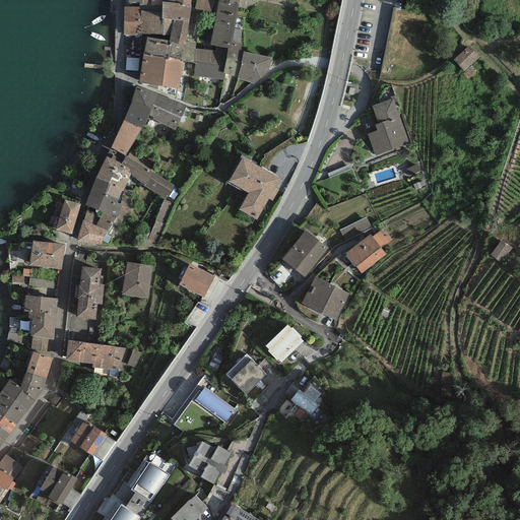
[(213,0),(196,0),(194,9),(211,13),(213,0)]
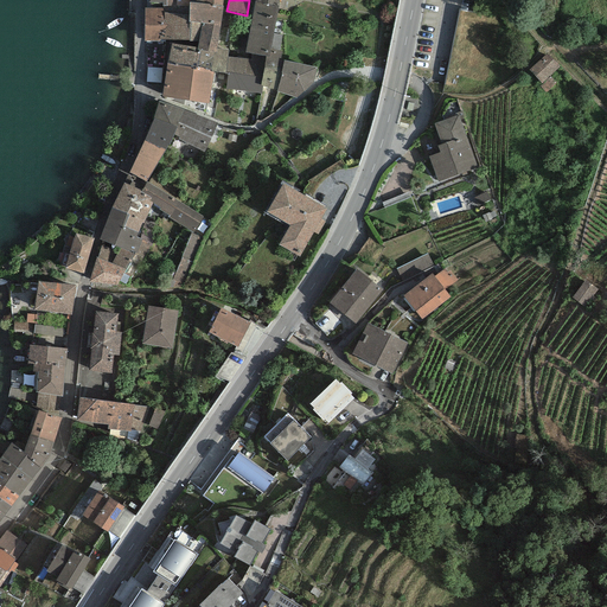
[(217,49),(222,6),(193,2),(189,2),(190,6),(189,14),(189,23),(191,23),(190,40),(190,42),(199,42),(198,48),(197,50),(199,50),(216,52),(217,49)]
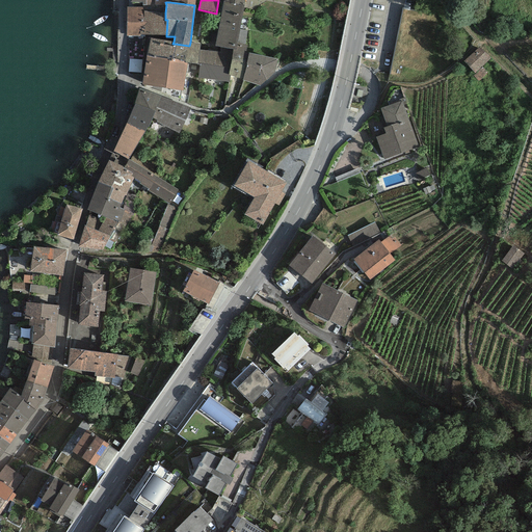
[(243,6),(223,2),(215,46),(220,47),(233,49),(236,49),(237,43),(243,6)]
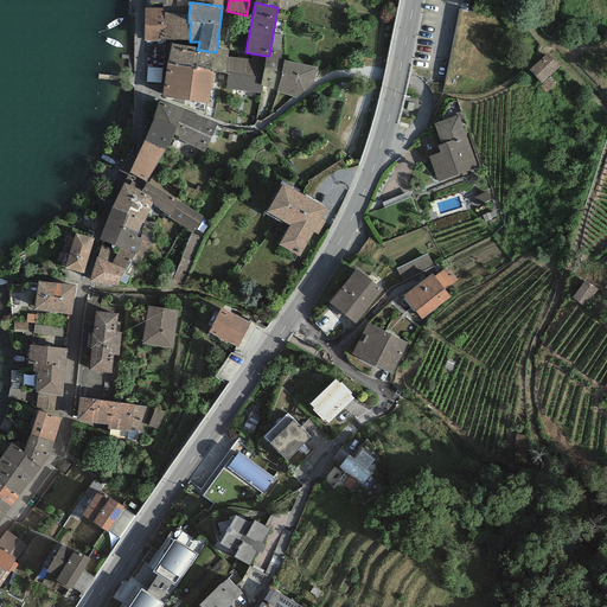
[(145,8),(145,40),(151,42),(159,42),(159,40),(165,40),(190,40),(191,23),(189,23),(189,14),(166,13),(164,13),(163,8),(145,8)]
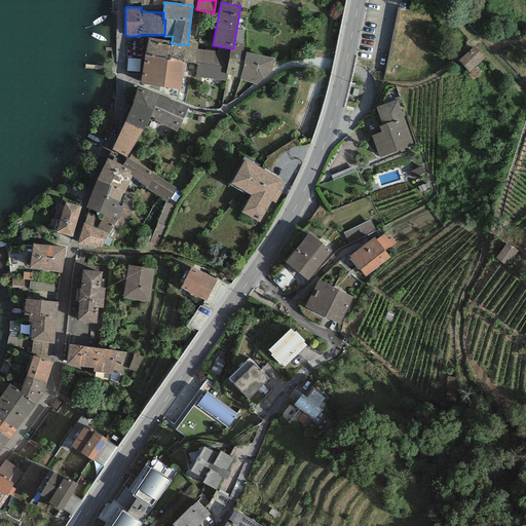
[(172,41),(149,38),(145,55),(170,60),(173,43),(171,43),(172,41)]
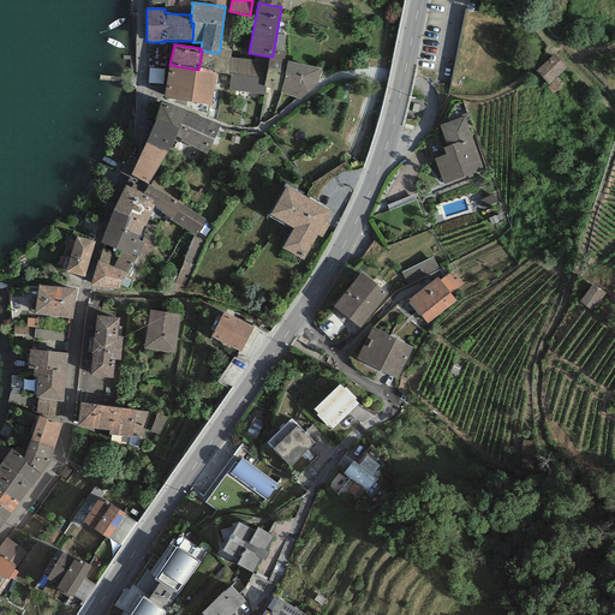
[(219,53),(202,51),(198,70),(216,73),(228,75),(228,72),(231,58),(231,51),(220,49),(219,53)]
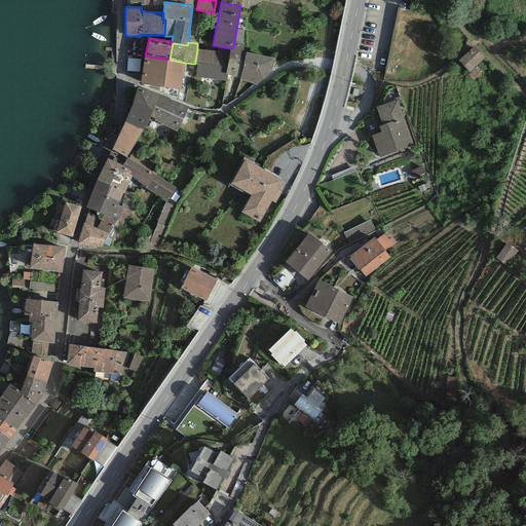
[(245,45),(234,42),(233,48),(230,48),(227,67),(226,75),(228,75),(240,78),(246,52),(242,52),(245,45)]
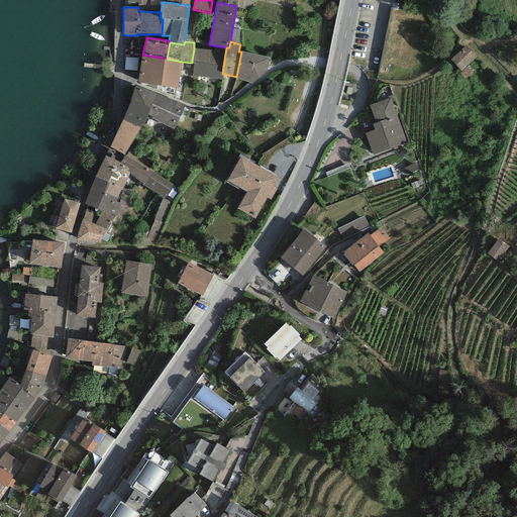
[(223,66),(226,47),(214,45),(213,50),(194,48),(192,61),(194,62),(223,66)]
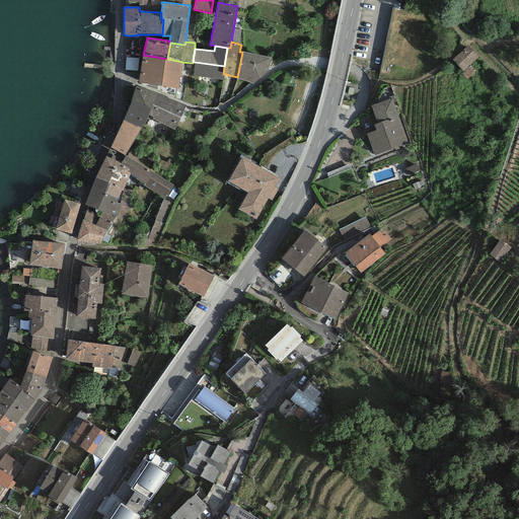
[(468,46),(452,60),(462,71),(478,58),(468,46)]
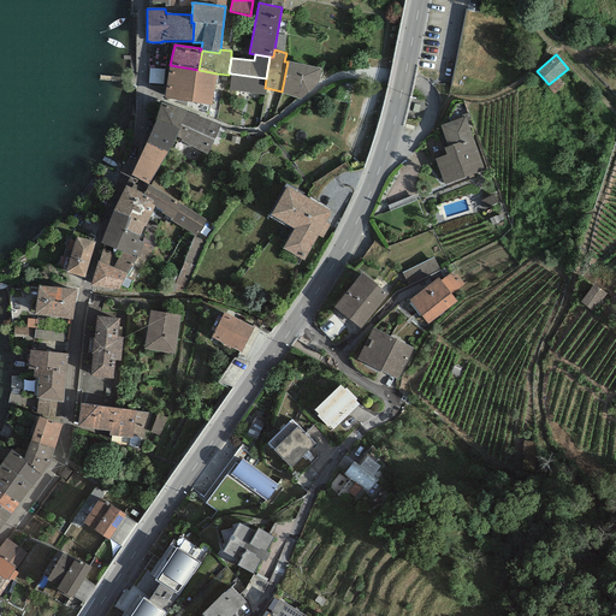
[(321,69),(288,61),(282,92),(280,94),(301,99),(318,84),(321,69)]
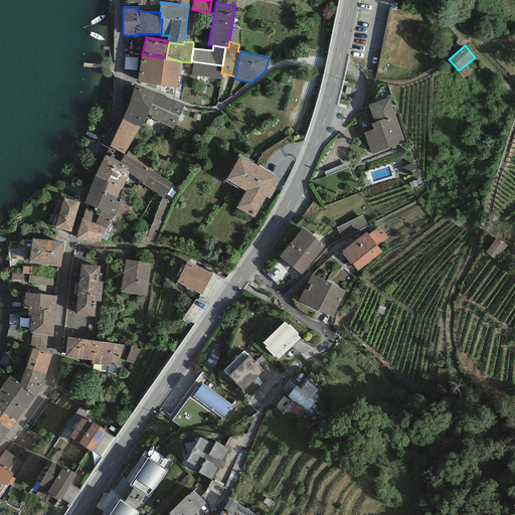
[(166,58),(142,54),(137,81),(177,88),(181,61),(166,58)]
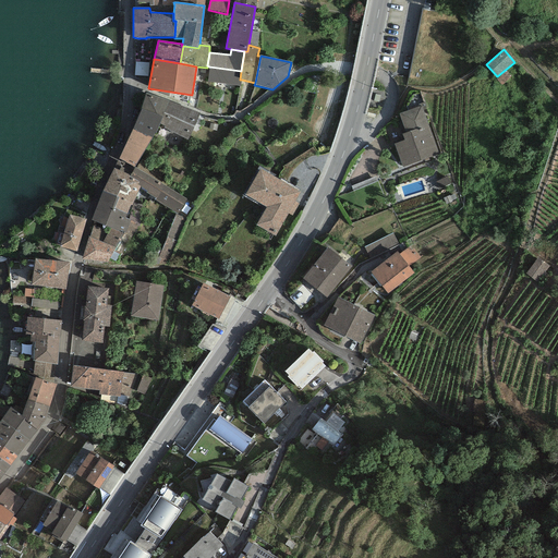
[(240,80),(241,71),(209,67),(207,82),(240,87),(242,80),(240,80)]
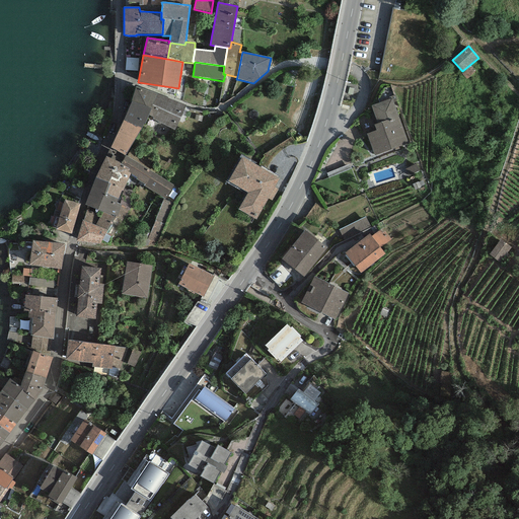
[(475,72),(470,66),(461,74),(466,80),(475,72)]
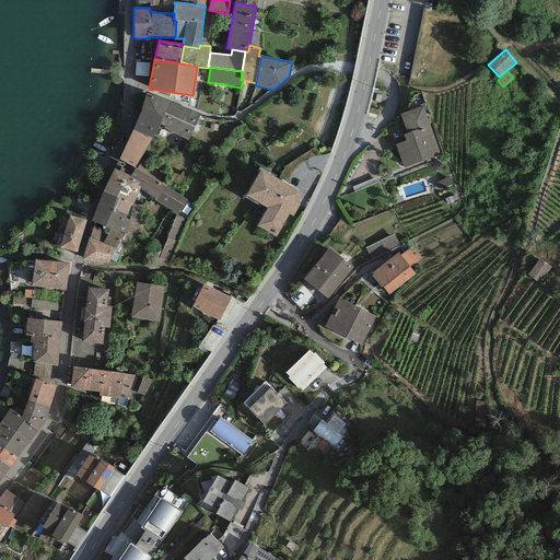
[(168,102),(147,93),(141,109),(163,117),(168,102)]
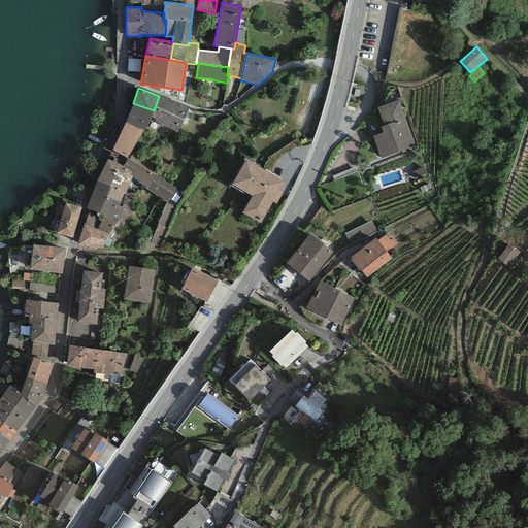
[(190,108),(159,96),(154,110),(151,118),(155,120),(155,121),(177,133),(190,108)]
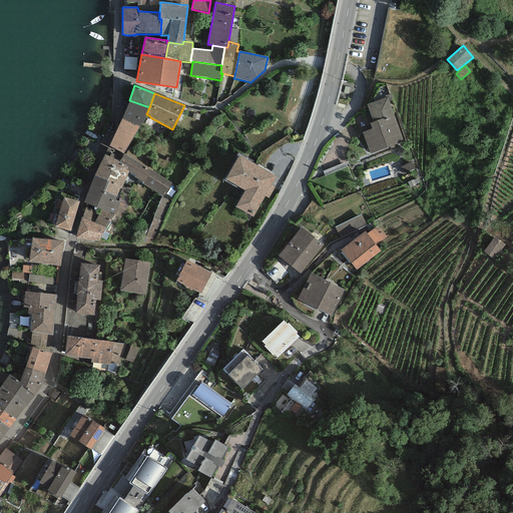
[(370,123),(372,129),(362,133),(370,154),(404,141),(387,96),(366,104),(373,122),(370,123)]
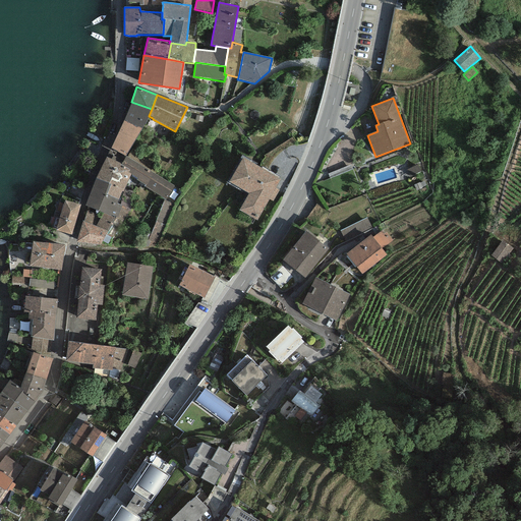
[(149,116),(152,109),(131,102),(123,121),(141,128),(145,124),(146,124),(149,116)]
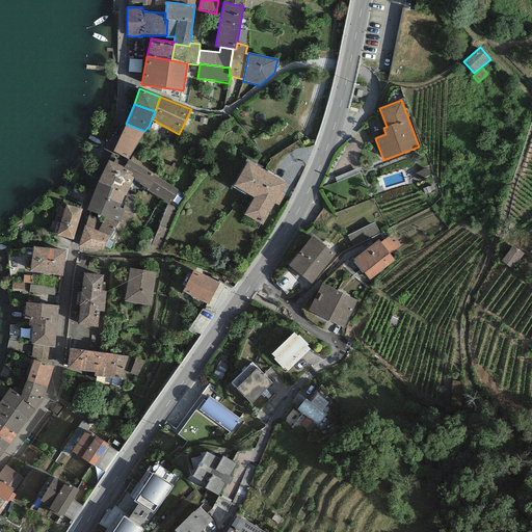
[(144,131),(126,124),(113,152),(128,159),(144,131)]
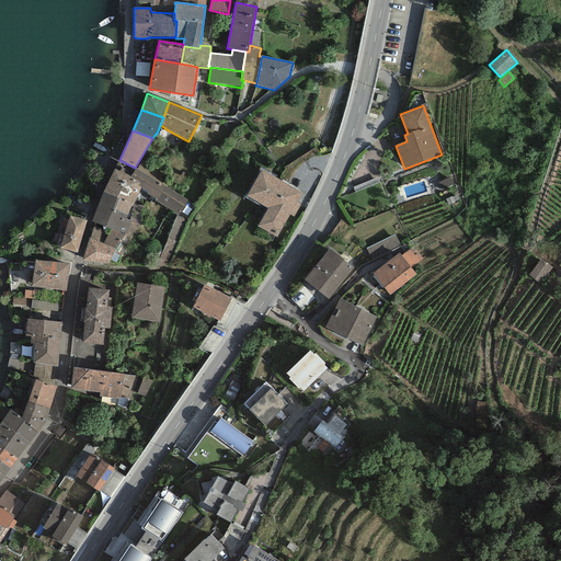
[(135,168),(119,160),(103,192),(118,198),(114,209),(127,215),(132,206),(133,206),(140,189),(141,187),(138,186),(139,183),(130,178),(135,168)]
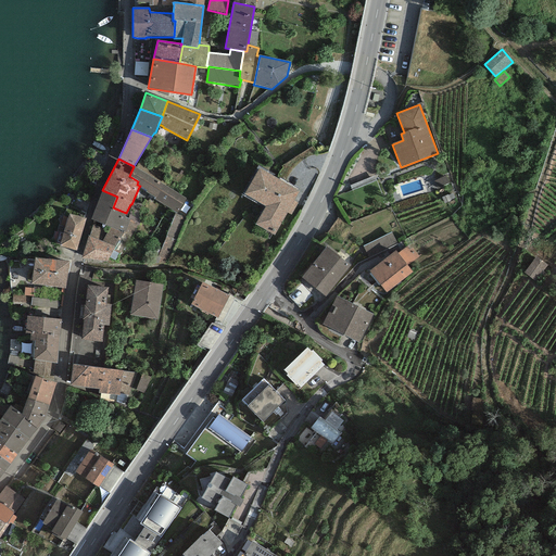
[(136,167),(134,166),(129,176),(138,181),(137,185),(140,186),(139,187),(147,190),(146,192),(154,198),(153,199),(176,213),(186,199),(165,185),(167,182),(138,164),(136,167)]
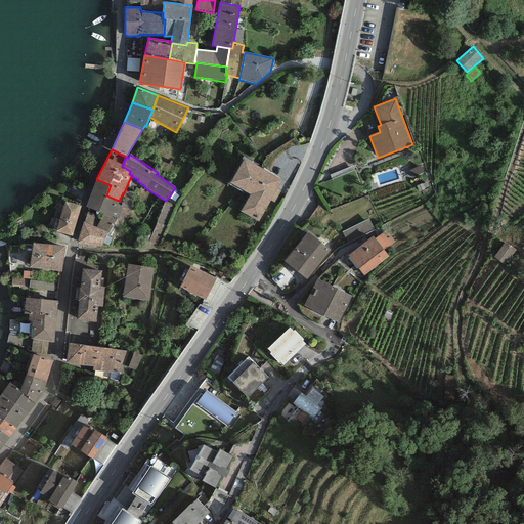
[(281,180),(244,159),(230,183),(250,194),(241,212),(258,222),(270,201),(274,203),(280,191),(276,189),(281,180)]
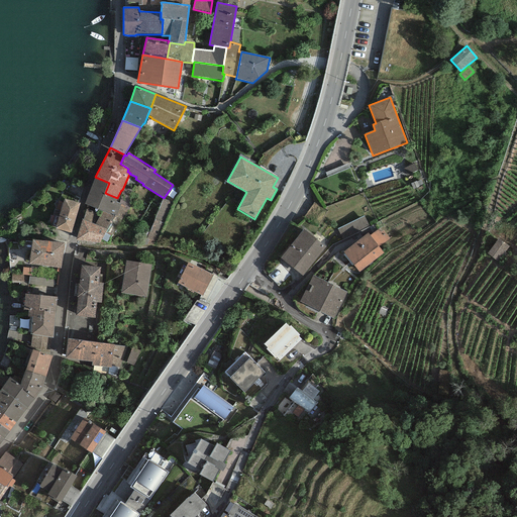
[(414,163),(403,169),(406,176),(418,171),(414,163)]
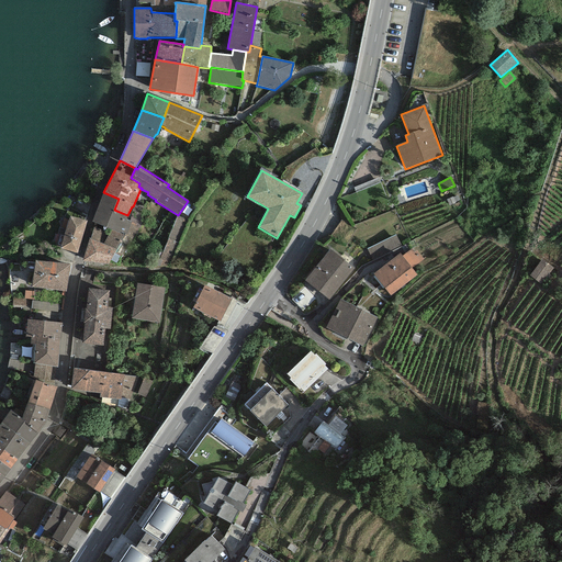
[(388,200),(380,183),(356,193),(362,210),(388,200)]
